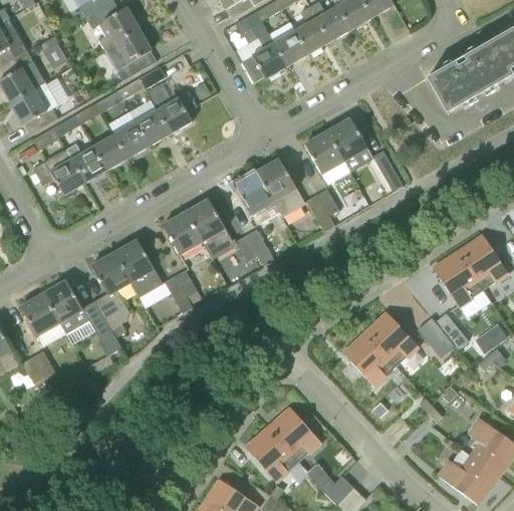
[(22,0),(26,8),(35,2),(33,0),(22,0)]
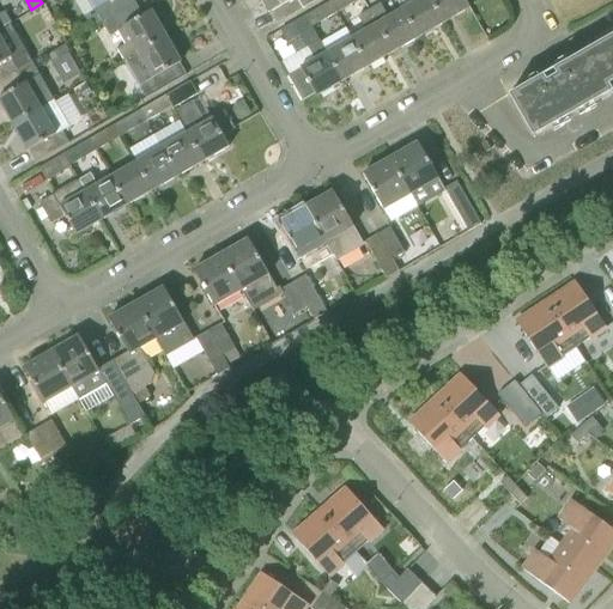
[(102,19),(135,0),(105,0),(95,6),(97,11),(92,13),(97,20),(101,18),(102,19)]
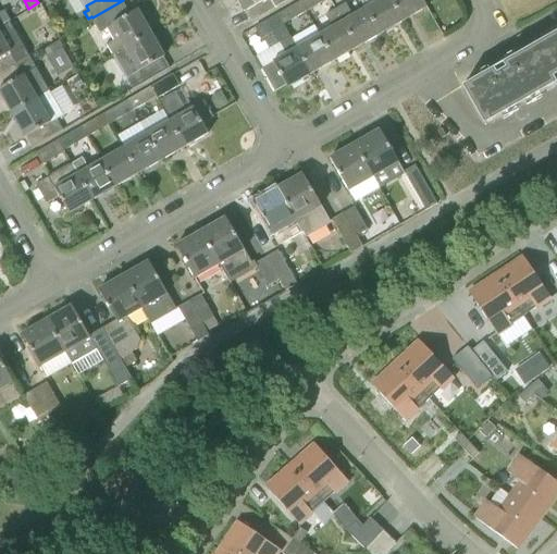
[(113,52),(151,31),(137,7),(130,12),(123,0),(93,17),(100,31),(107,26),(114,38),(108,42),(113,52)]
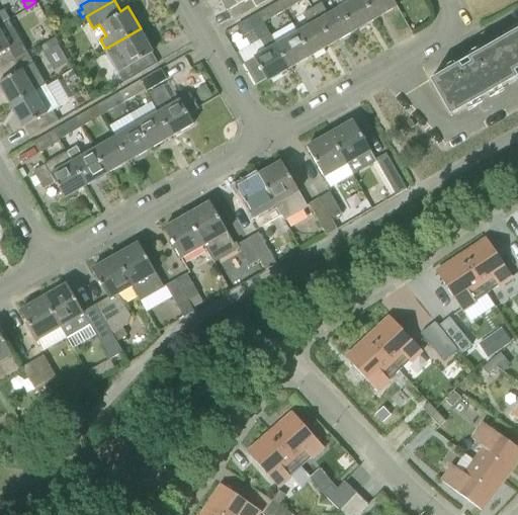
[(234,17),(264,0),(223,0),(228,8),(229,7),(234,17)]
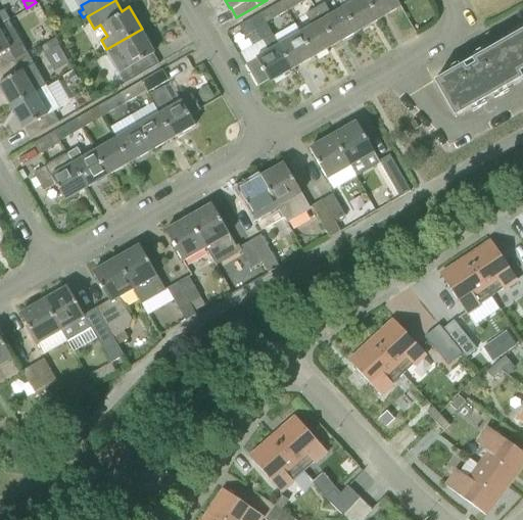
[(280,0),(272,5),(278,14),(288,9),(283,0),(280,0)]
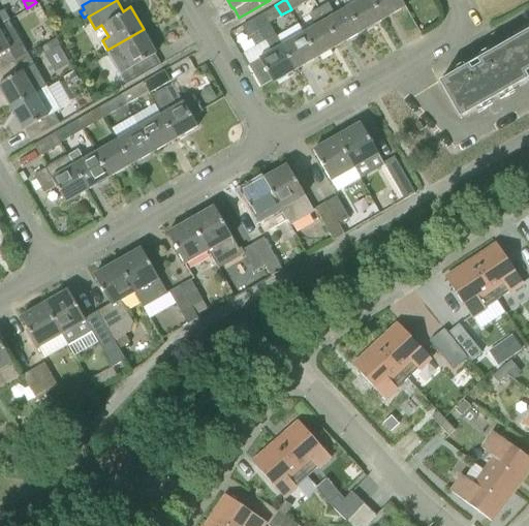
[(340,42),(362,29),(347,5),(336,12),(329,0),(318,6),(340,42)]
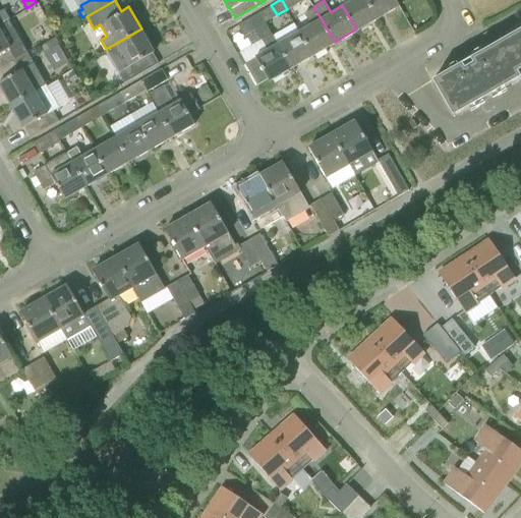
[(378,16),(368,0),(351,0),(342,5),(356,29),(378,16)]
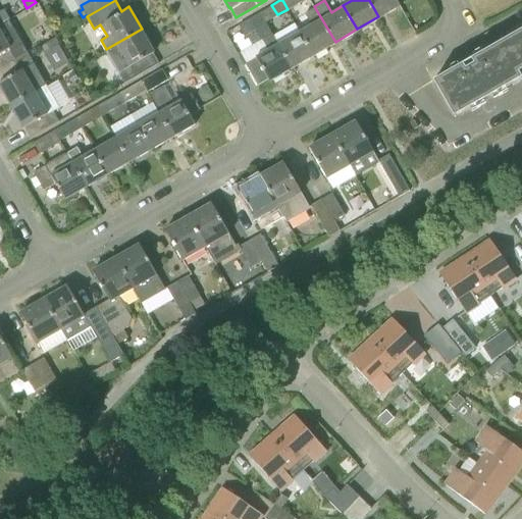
[(369,0),(378,16),(401,4),(398,0),(369,0)]
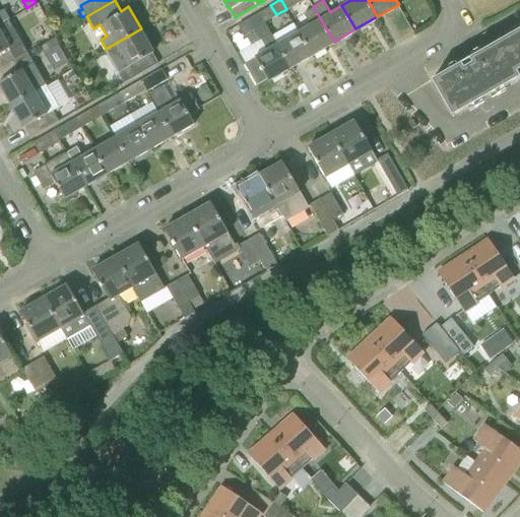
[(0,22),(10,17),(4,6),(0,8),(0,22)]
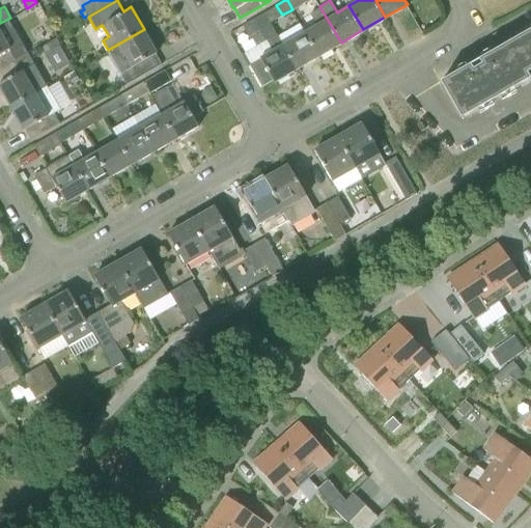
[(318,55),(341,43),(319,6),(310,11),(317,23),(305,30),(318,55)]
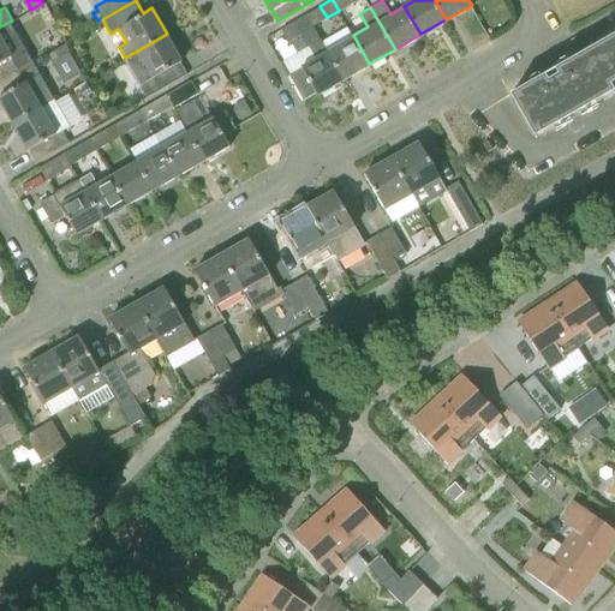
[(288,40),(299,34),(314,58),(302,65),(291,71),(288,72),(303,97),(316,90),(318,93),(344,78),(327,51),(314,25),(306,13),(281,28),(288,40)]
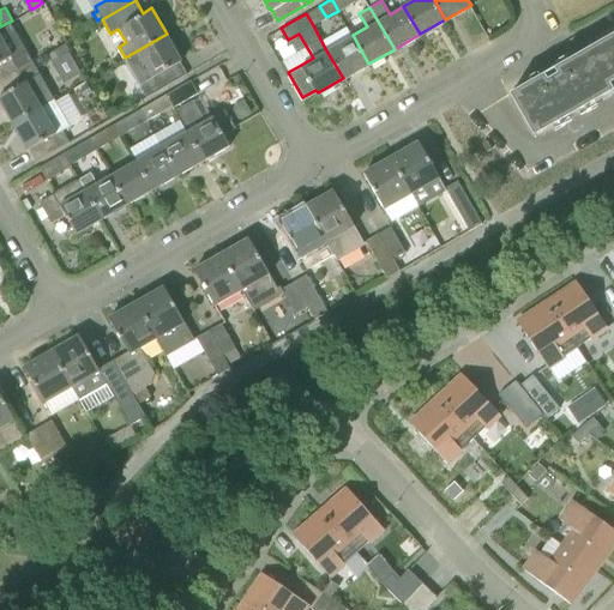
[(0,78),(32,60),(25,47),(12,54),(0,32),(0,78)]
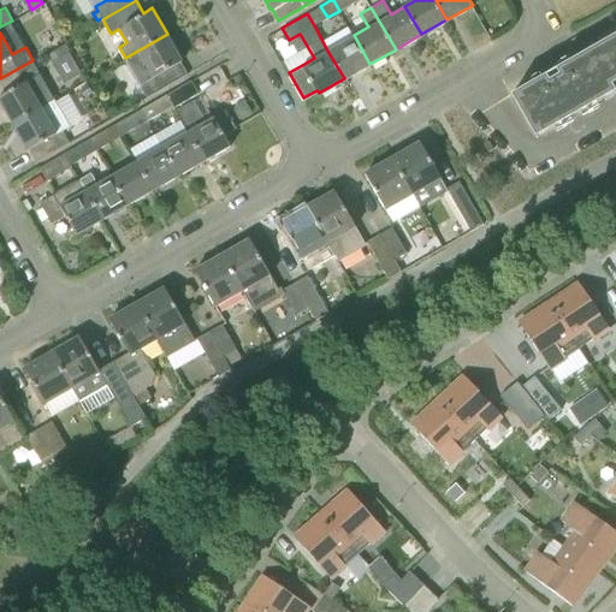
[(615,81),(615,33),(592,47),(612,83),(615,81)]
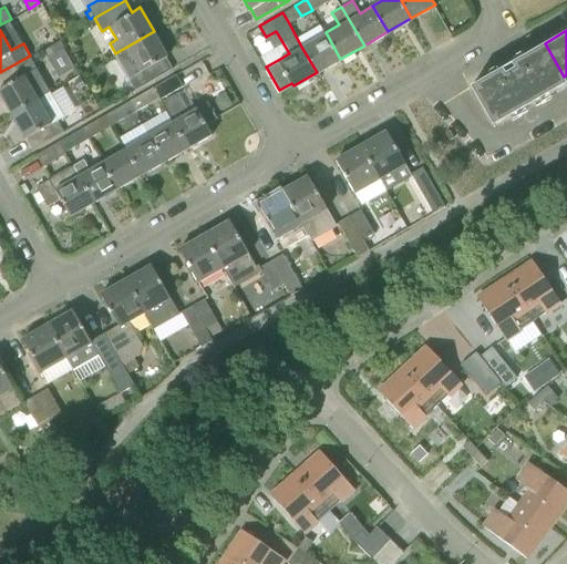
[(136,89),(173,68),(166,57),(167,55),(154,31),(115,53),(136,89)]
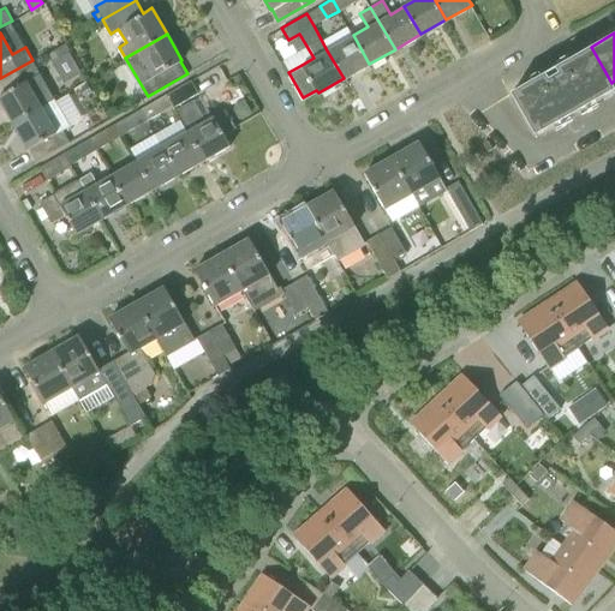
[(344,78),(369,64),(353,35),(327,51),(344,78)]
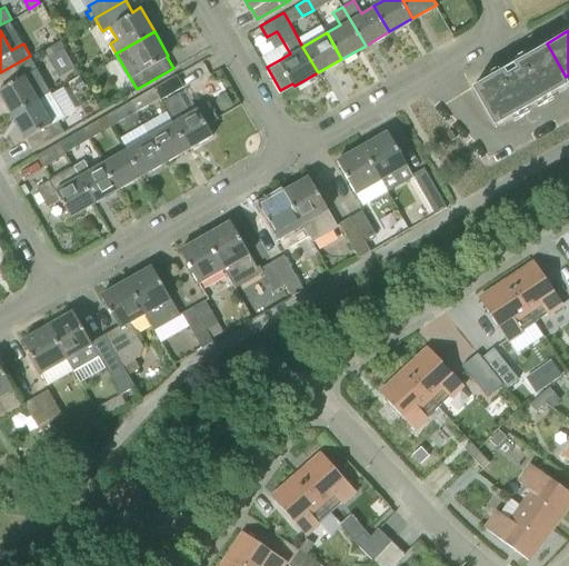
[(63,36),(47,45),(61,71),(79,61),(63,36)]
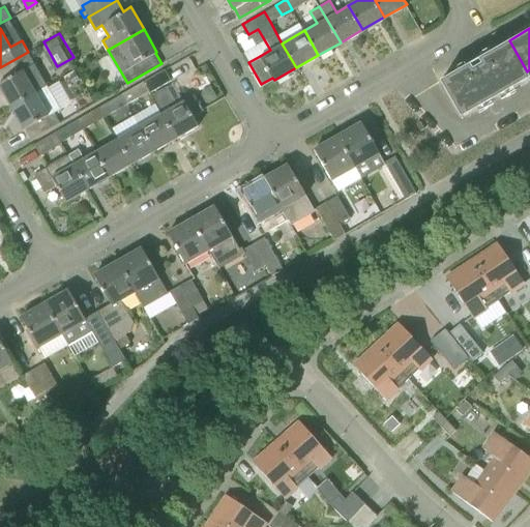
[(461,117),(496,97),(529,78),(527,71),(509,40),(440,80),(461,117)]
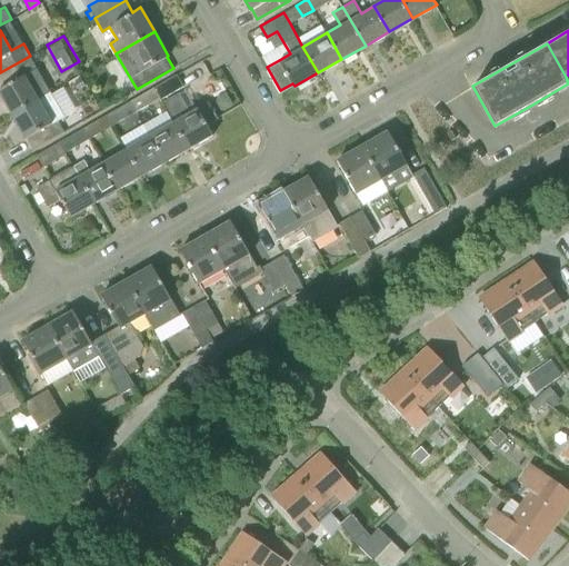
[(0,92),(12,112),(38,98),(25,75),(37,68),(30,56),(0,72),(0,73),(6,85),(0,88),(0,92)]
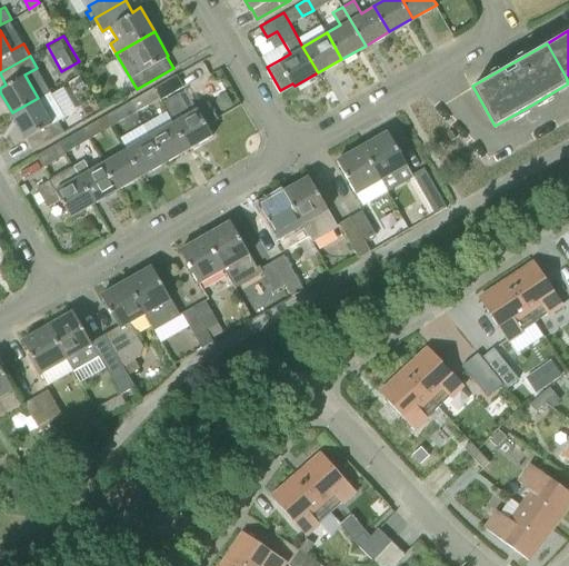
[(153,87),(159,97),(160,96),(161,97),(183,85),(177,73),(153,87)]
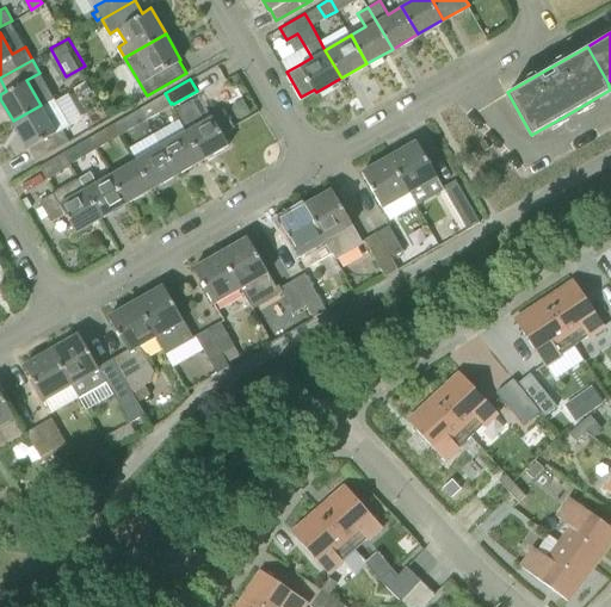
[(36,159),(68,141),(69,140),(62,128),(68,124),(60,110),(61,109),(55,97),(41,105),(13,121),(28,148),(29,147),(36,159)]
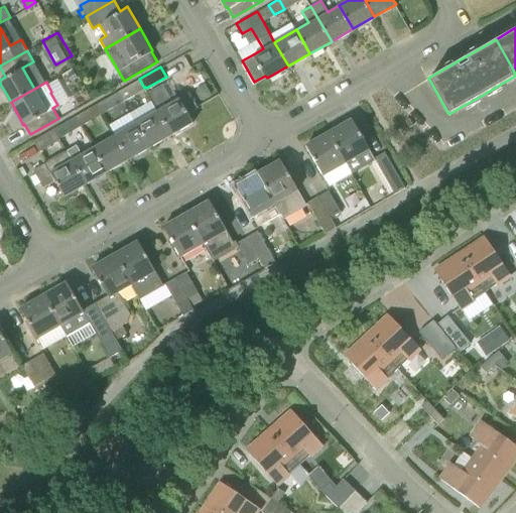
[(123,100),(134,94),(129,85),(118,91),(123,100)]
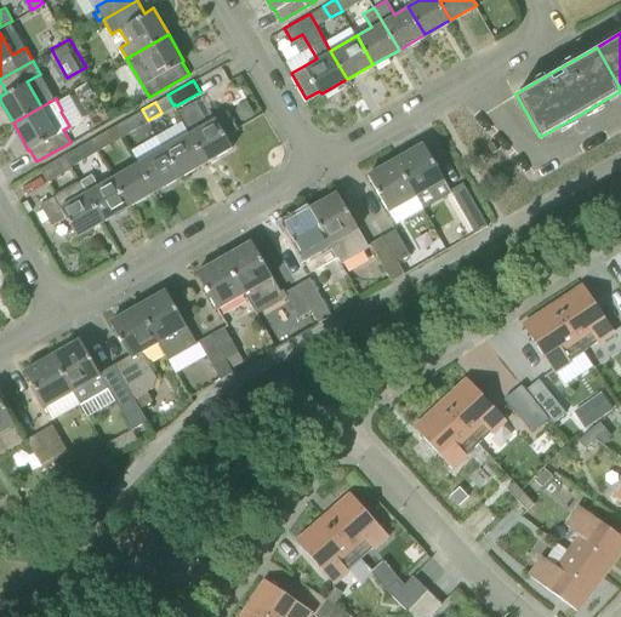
[(191,131),(206,160),(232,146),(224,131),(237,124),(228,110),(216,116),(191,131)]
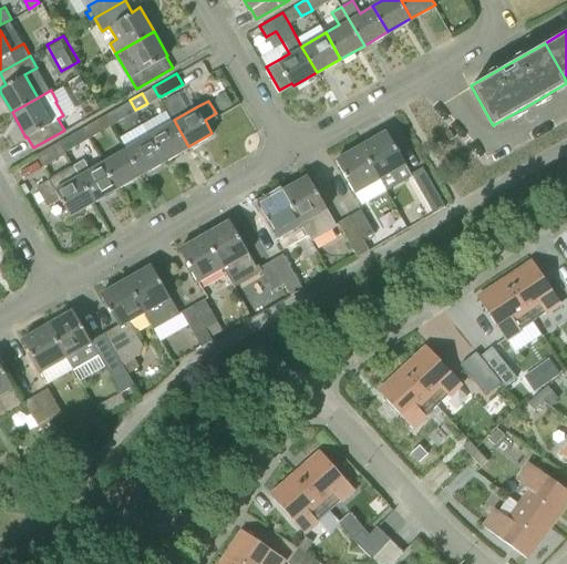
[(106,113),(112,123),(124,116),(119,106),(106,113)]
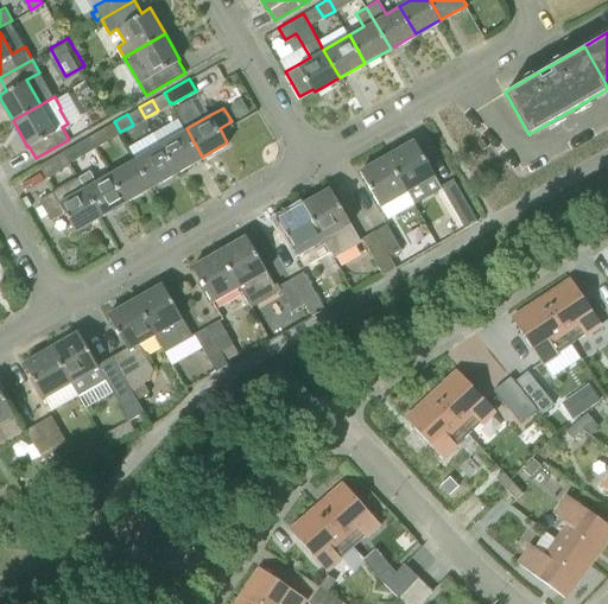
[(89,135),(95,146),(120,132),(114,121),(89,135)]
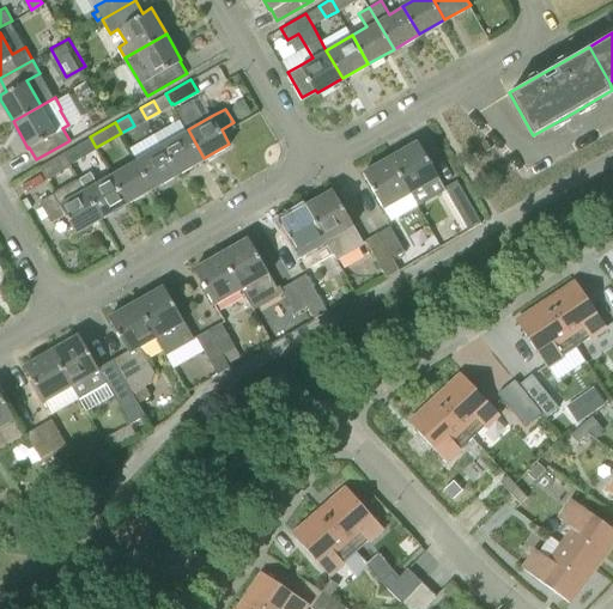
[(178,172),(204,158),(188,129),(162,145),(178,172)]
